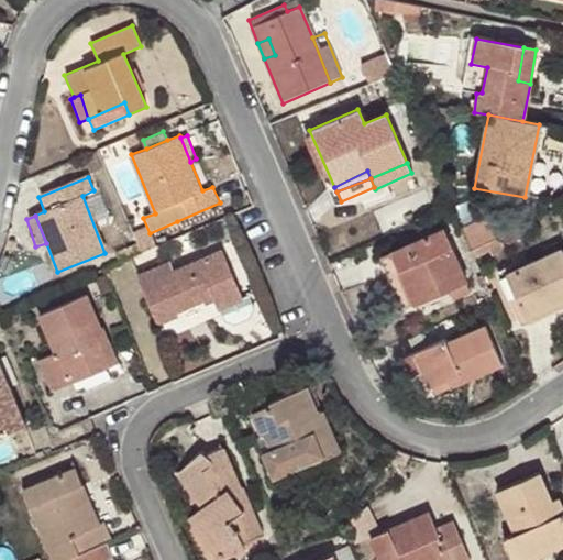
[(467,227),(477,256),(499,249),(489,219),(467,227)]
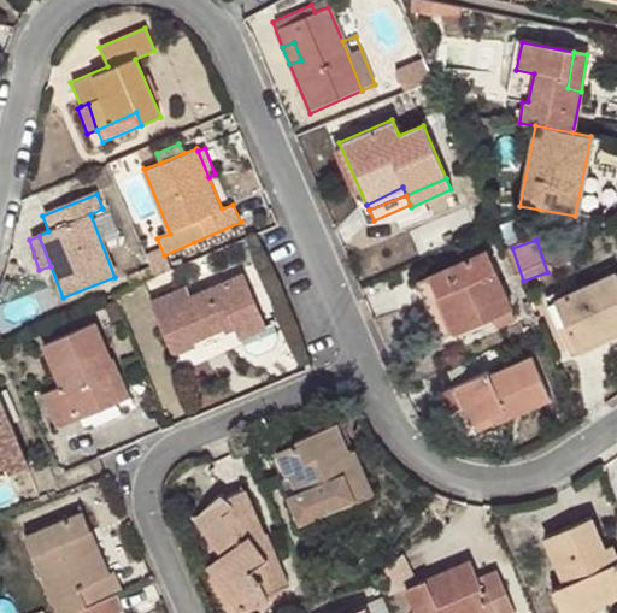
[(487,251),(428,276),(453,332),(511,307),(487,251)]
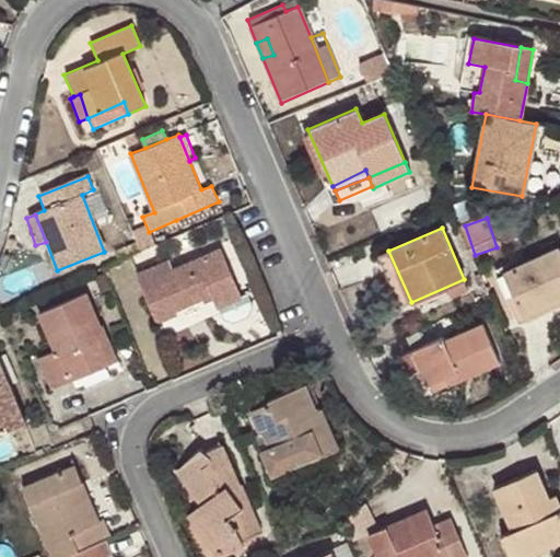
[(559,251),(559,248),(502,273),(522,316),(559,299),(559,251)]
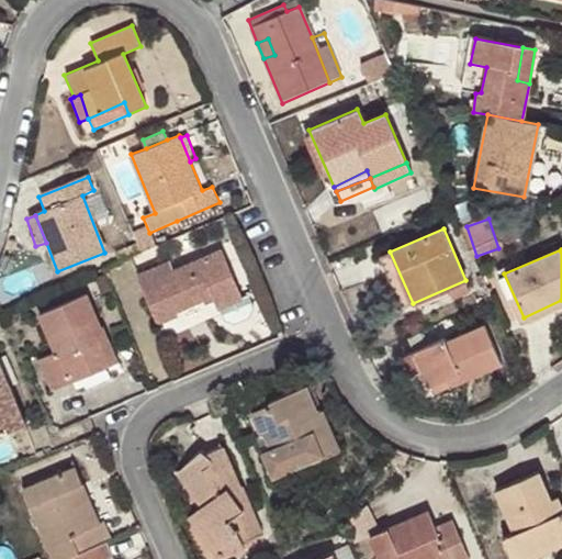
[(240,300),(221,252),(172,270),(169,263),(137,275),(158,326),(178,317),(176,311),(211,298),(216,310),(240,300)]
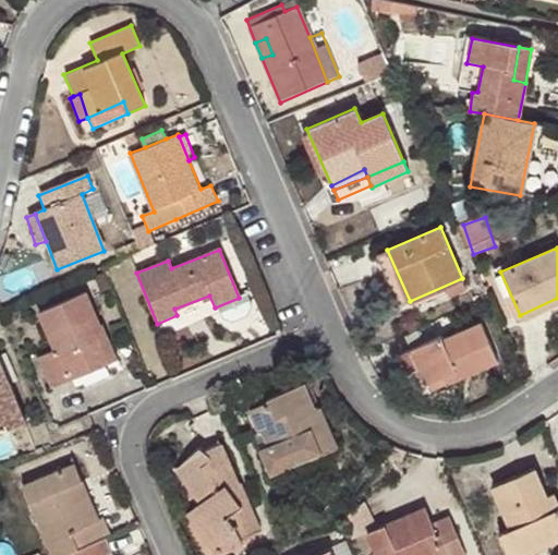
[(86,294),(39,315),(53,351),(39,358),(52,388),(118,360),(104,326),(99,326),(86,294)]
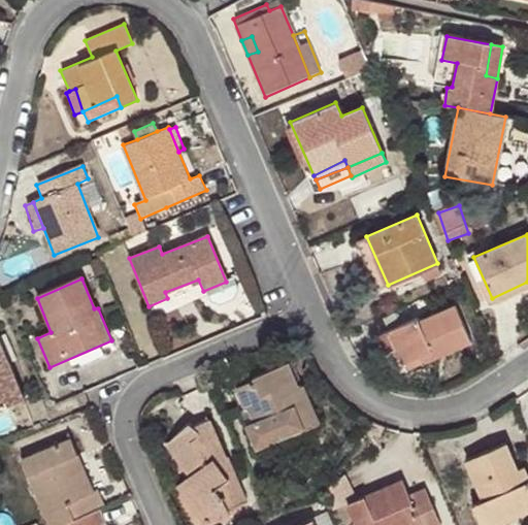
[(453,304),(388,332),(396,352),(401,365),(417,358),(430,352),(434,360),(469,346),(453,304)]
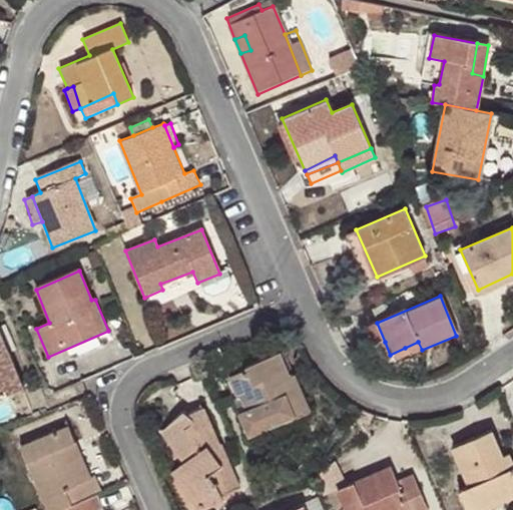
[(377,323),(368,327),(376,346),(385,342),(377,323)]
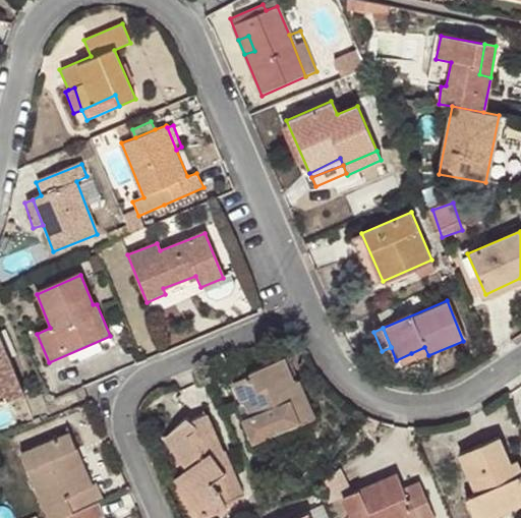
[(0,403),(23,394),(0,336),(0,403)]
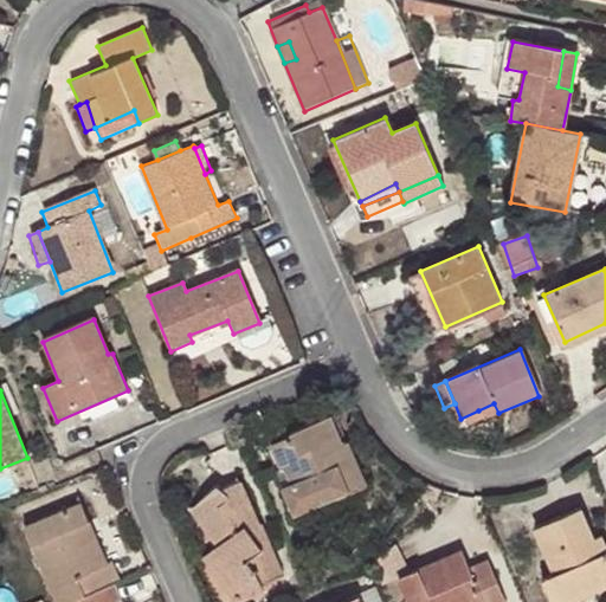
[(494,403),(478,410),(484,420),(498,413),(494,403)]
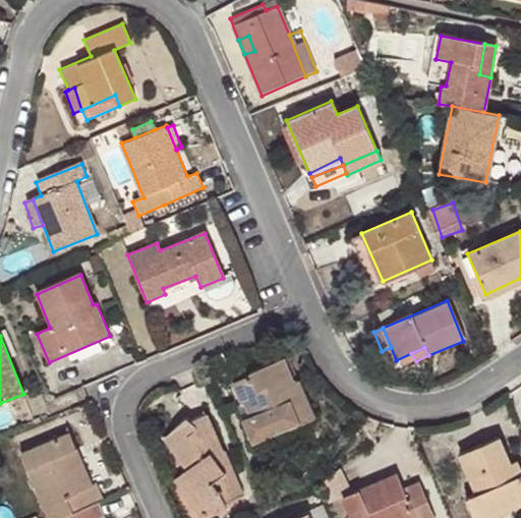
[(250,377),(233,385),(247,418),(244,419),(253,442),(281,432),(283,434),(315,418),(300,382),(295,383),(285,359),(250,375),(250,377)]
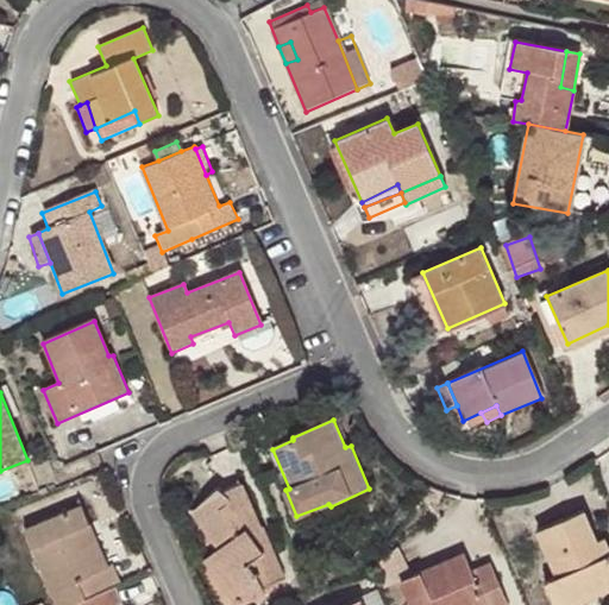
[(209,556),(211,559),(228,586),(233,588),(239,588),(256,579),(263,591),(283,578),(263,529),(259,530),(242,485),(220,492),(217,487),(201,504),(193,510),(188,511),(215,550),(209,556)]
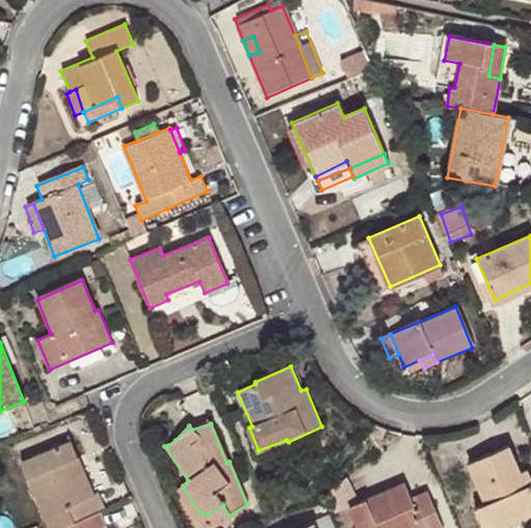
[(20,462),(48,527),(66,527),(100,513),(104,512),(98,495),(94,496),(86,499),(72,462),(79,459),(71,440),(20,462)]
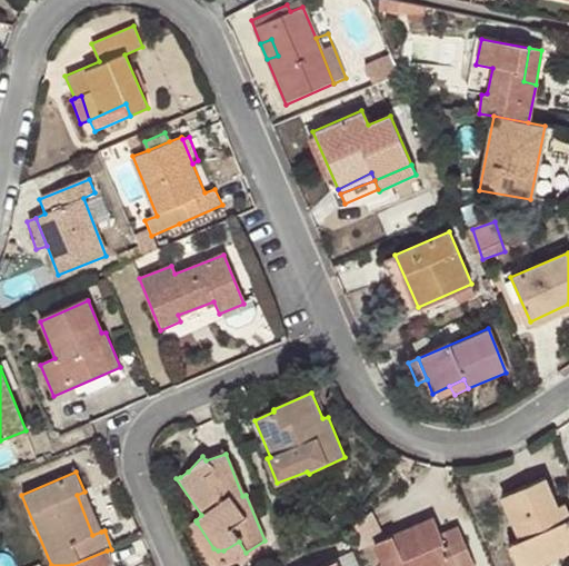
[(543,479),(501,496),(519,540),(508,546),(516,565),(529,565),(568,547),(568,519),(562,505),(556,508),(543,479)]
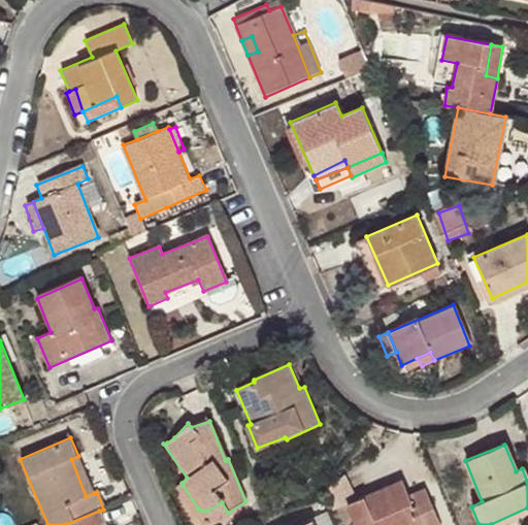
[(94,493),(78,456),(71,459),(86,496),(94,493)]
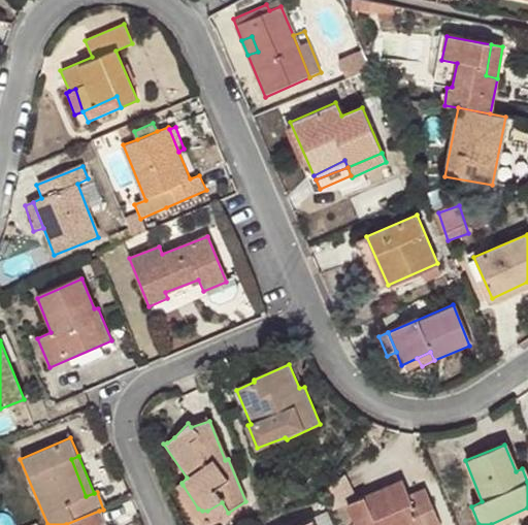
[(438,524),(425,490),(408,496),(402,482),(347,505),(355,524),(438,524)]
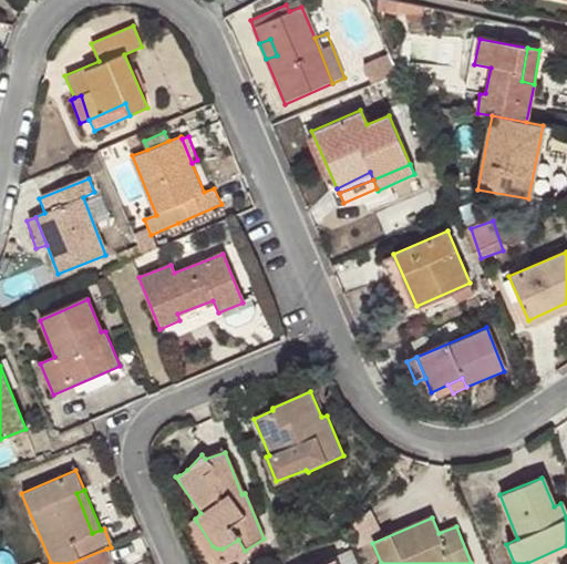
[(213,546),(196,521),(189,524),(214,563),(223,563),(245,551),(238,540),(223,549),(217,549),(213,546)]
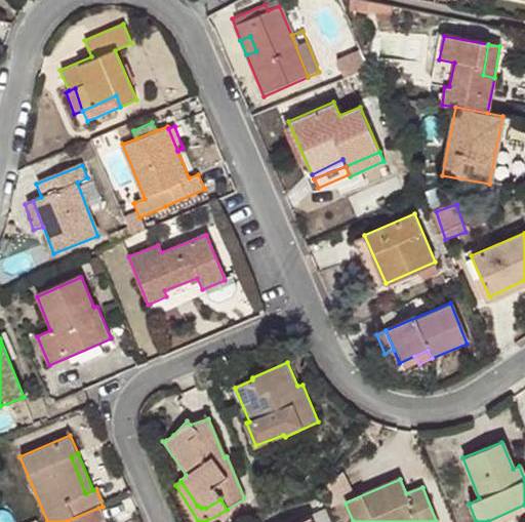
[(98,508),(66,521),(104,521),(98,508)]
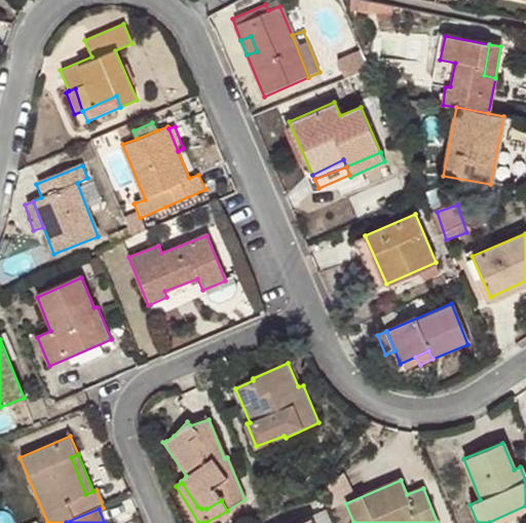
[(335,522),(330,510),(318,514),(322,522),(335,522)]
